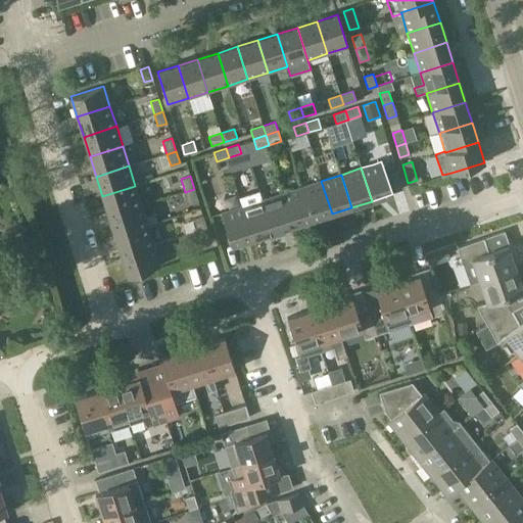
[(312,220),(332,214),(321,181),(301,187),(312,220)]
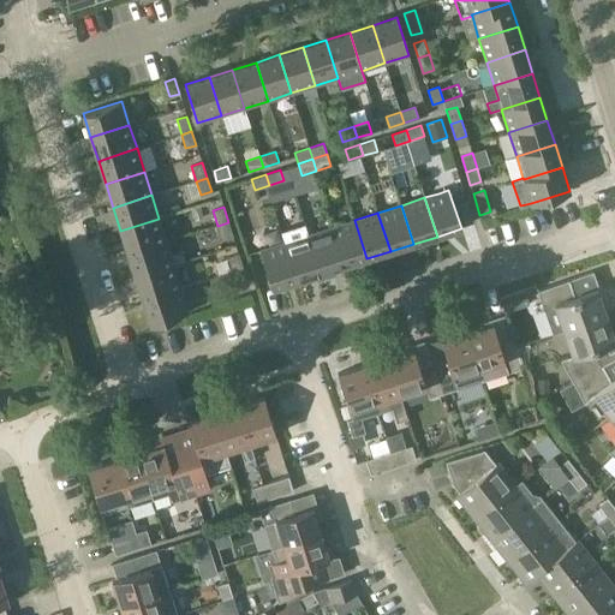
[(127,255),(166,242),(159,219),(120,231),(127,255)]
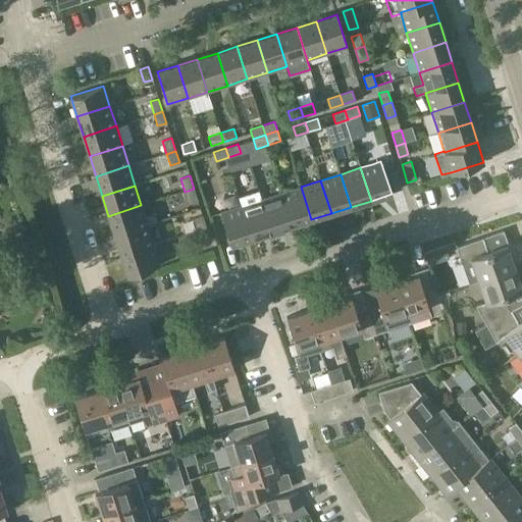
[(292,225),(311,219),(301,187),(280,193),(292,225)]
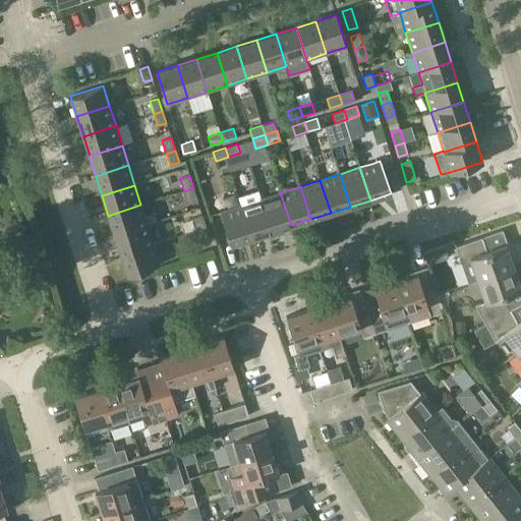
[(188,203),(197,199),(193,188),(184,191),(188,203)]
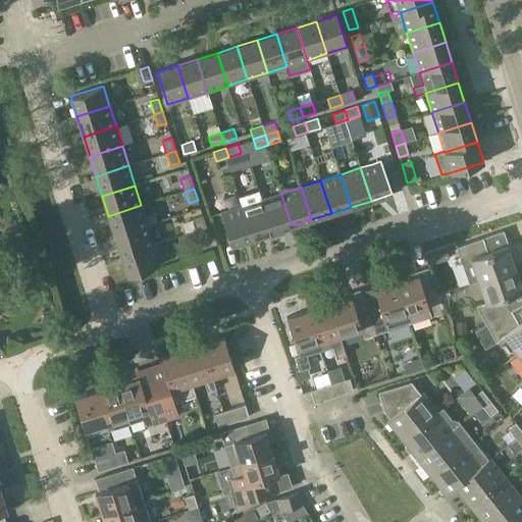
[(258,191),(238,197),(241,206),(252,239),(271,232),(261,200),(258,191)]
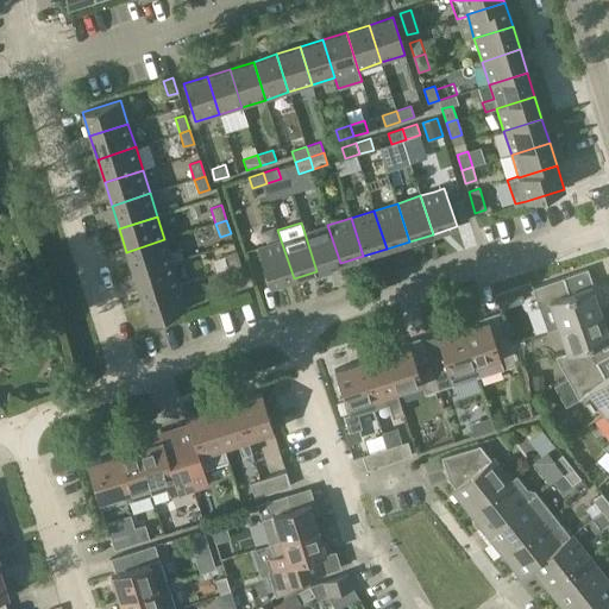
[(316,271),(340,263),(327,225),(305,233),(316,271)]
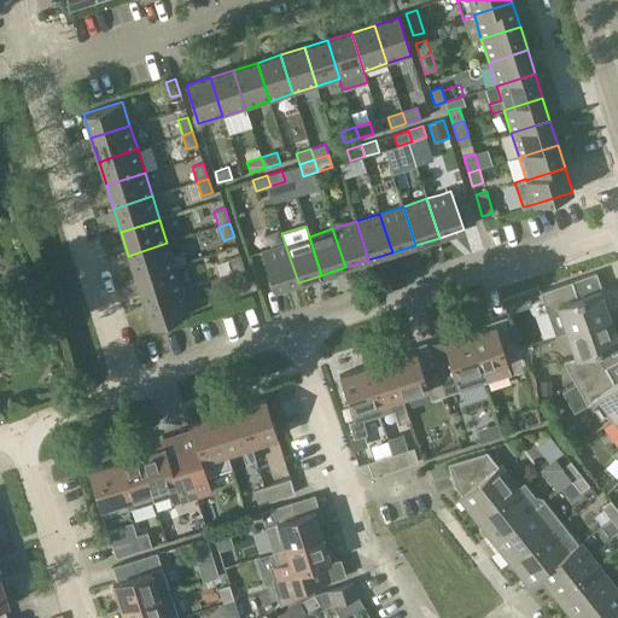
[(168,243),(129,256),(136,279),(175,267),(188,262),(186,254),(172,258),(168,243)]
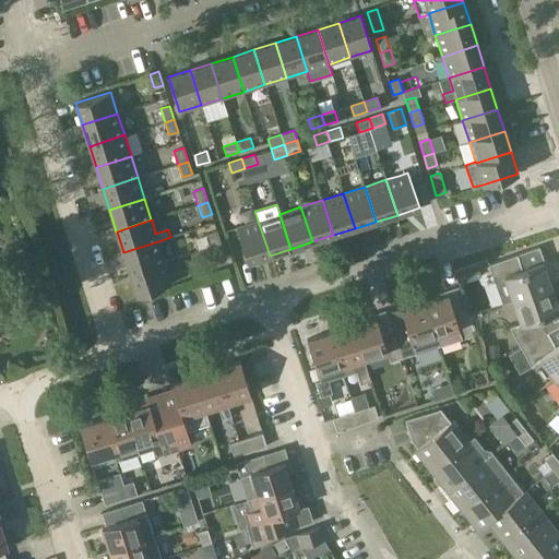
[(248,262),(270,256),(258,221),(236,227),(248,262)]
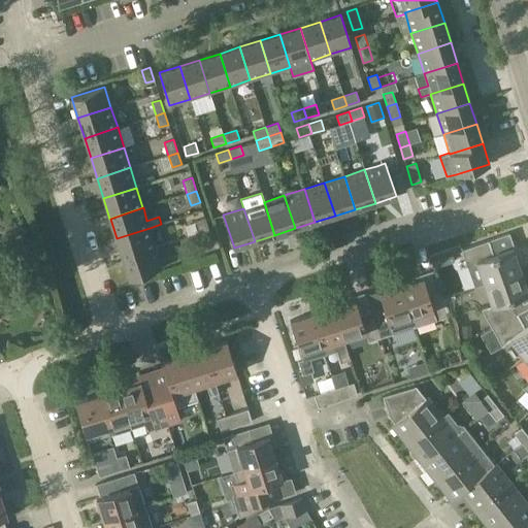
[(199,232),(200,234),(209,231),(205,218),(196,221),(199,232)]
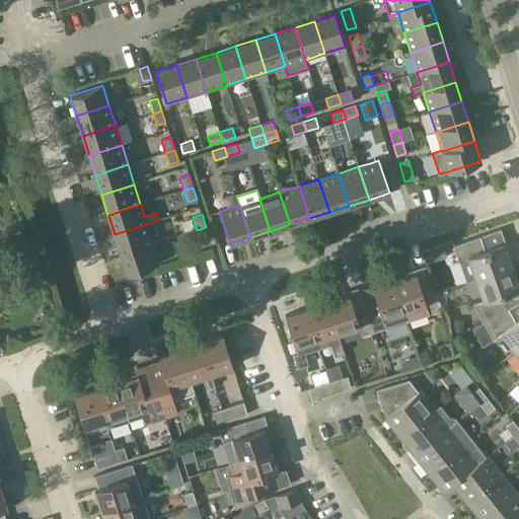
[(147,224),(115,234),(121,254),(153,243),(147,224)]
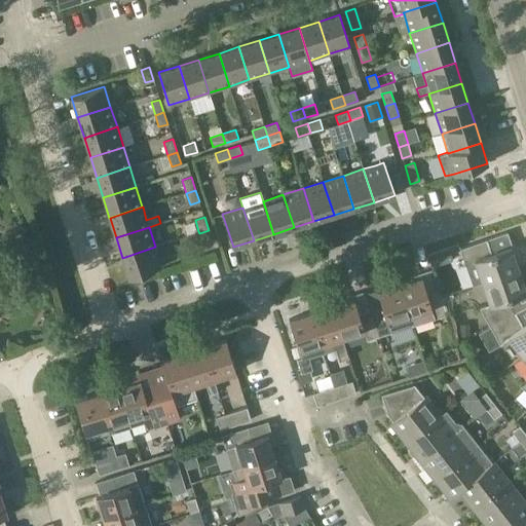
[(199,233),(202,245),(212,241),(209,230),(199,233)]
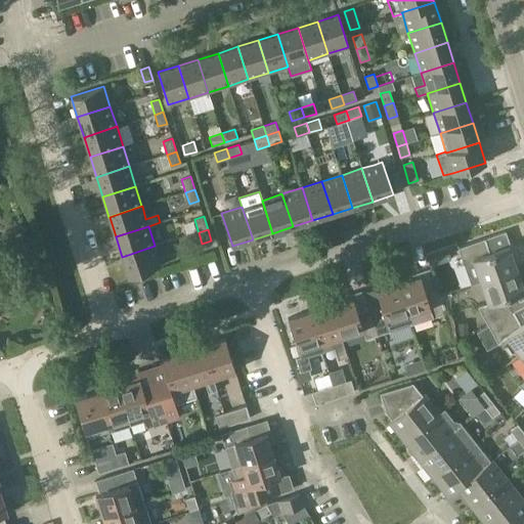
[(485,238),(457,248),(471,288),(481,284),(517,271),(509,246),(490,253),(485,238)]
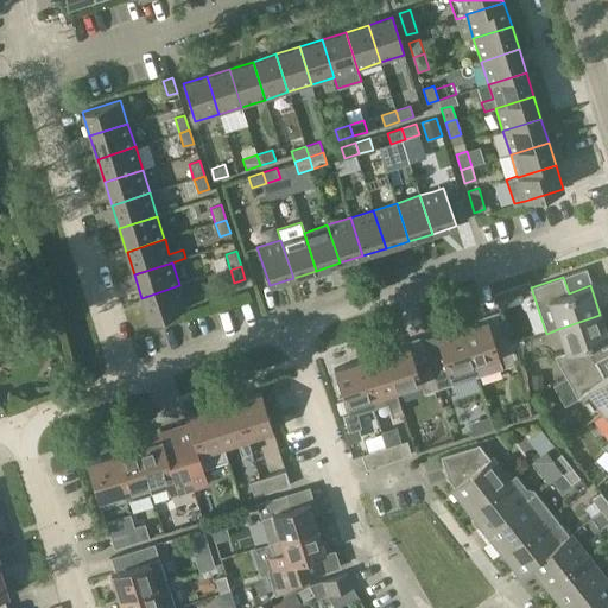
[(179,285),(141,298),(149,322),(187,309),(179,285)]
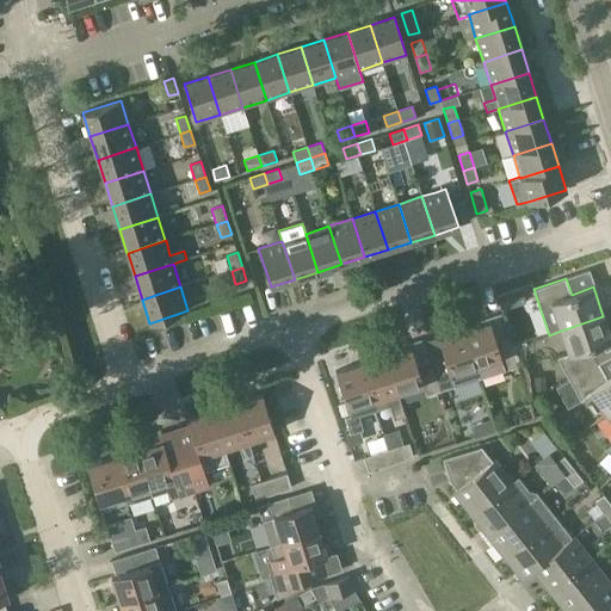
[(556,357),(569,380),(599,363),(591,347),(610,339),(603,316),(561,331),(568,353),(556,357)]
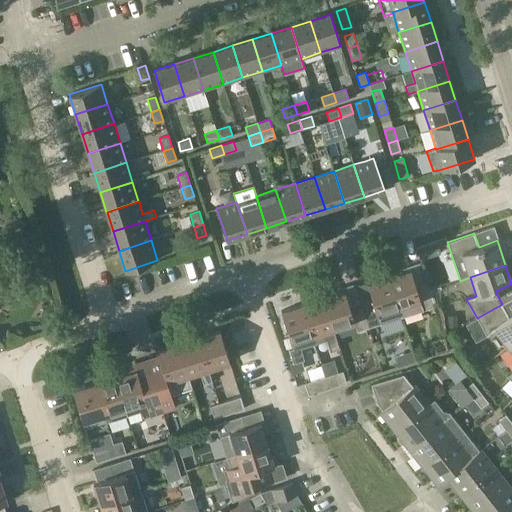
[(410,270),(389,276),(402,317),(435,306),(427,280),(415,284),(410,270)]
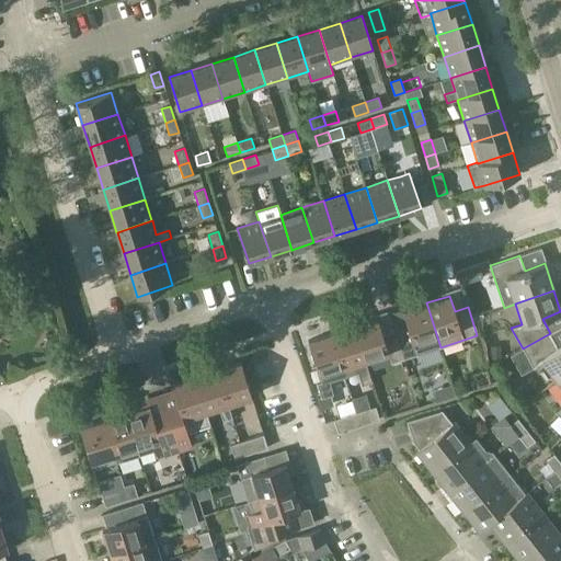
[(408,327),(395,331),(403,359),(441,347),(426,302),(402,310),(408,327)]
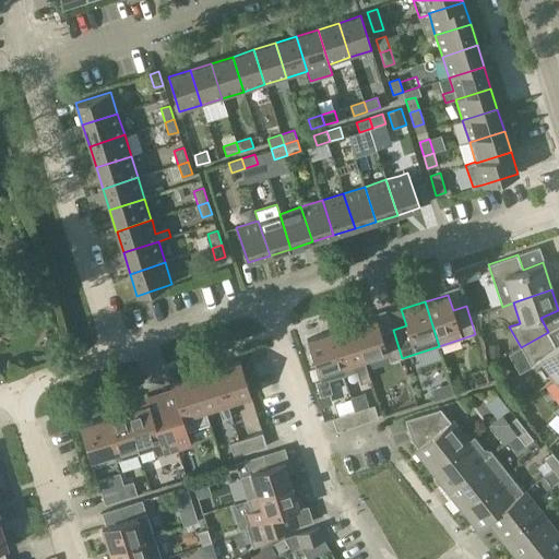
[(376,318),(353,324),(364,359),(387,352),(390,361),(402,358),(393,330),(381,333),(376,318)]
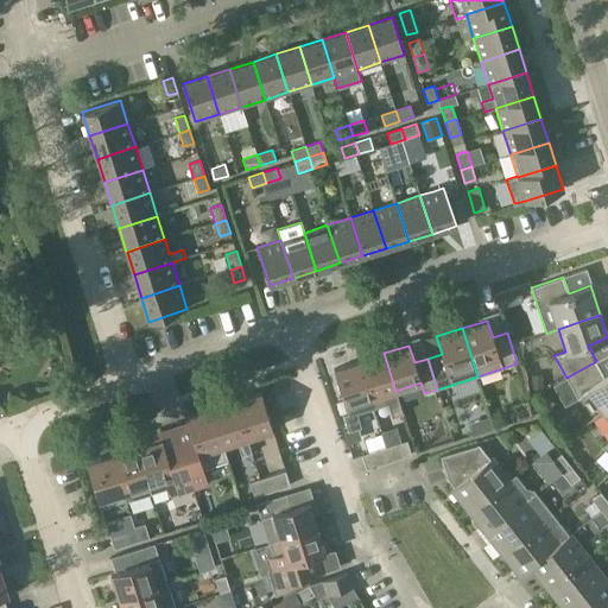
[(359,361),(374,410),(390,405),(393,416),(403,413),(396,391),(384,353),(359,361)]
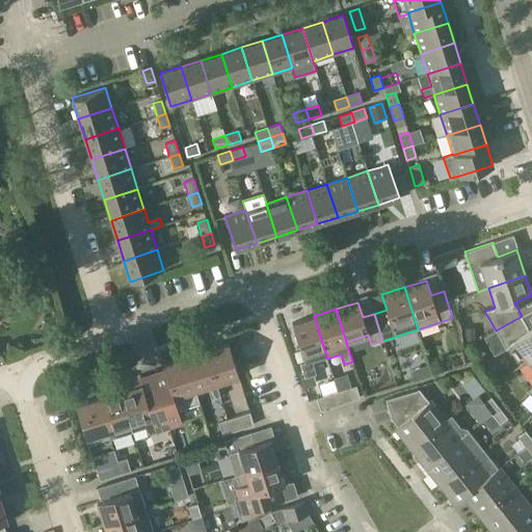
[(314,363),(327,358),(314,316),(292,323),(304,363),(300,364),(304,376),(317,373),(314,363)]
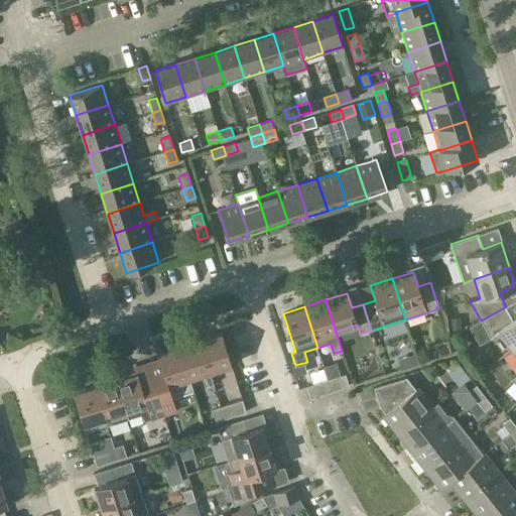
[(481,320),(490,338),(499,332),(512,350),(515,347),(515,316),(513,319),(506,306),(481,320)]
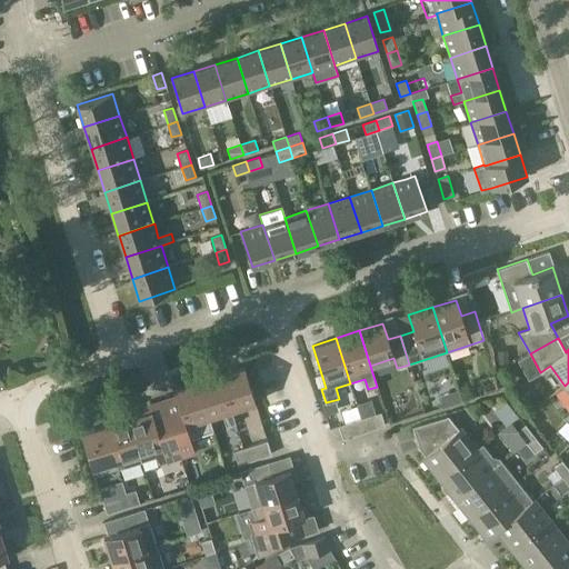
[(220,375),(231,410),(255,402),(243,368),(220,375)]
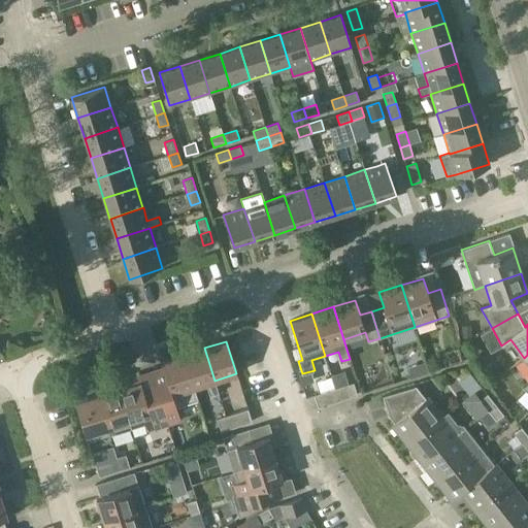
[(182,355),(192,388),(206,383),(209,395),(219,393),(215,381),(204,348),(182,355)]
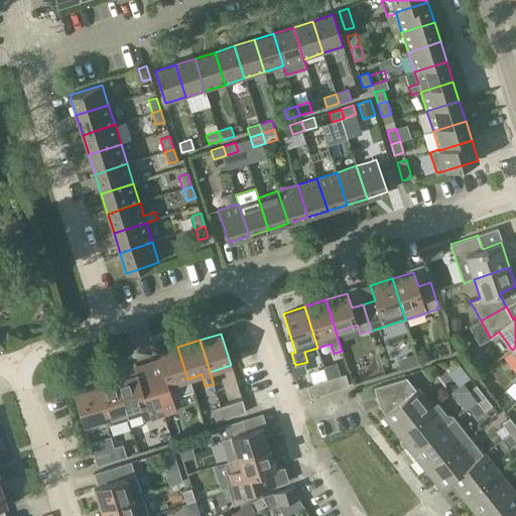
[(159,403),(160,406),(173,401),(172,399),(192,392),(187,379),(177,347),(157,354),(161,366),(149,369),(152,380),(159,403)]
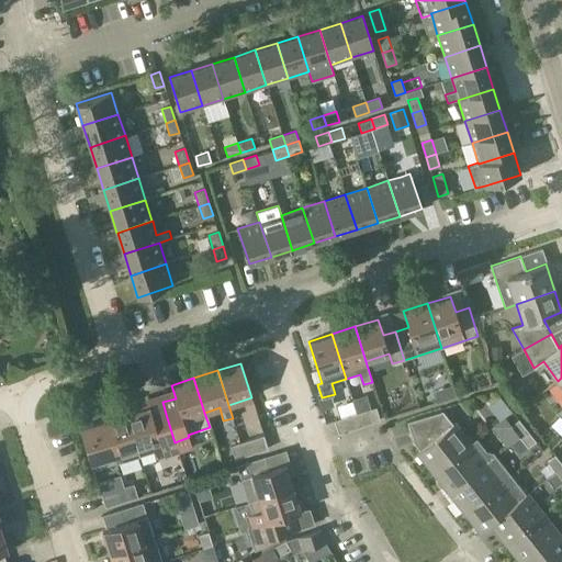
[(479,414),(494,424),(503,409),(489,400),(479,414)]
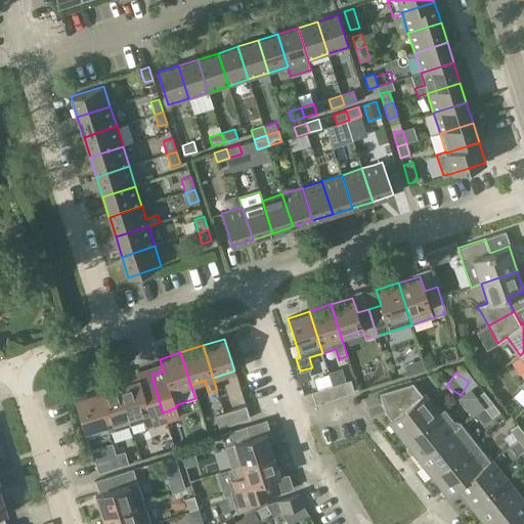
[(139,379),(118,386),(128,418),(130,425),(143,422),(147,428),(166,422),(163,412),(162,409),(155,386),(151,375),(139,379)]
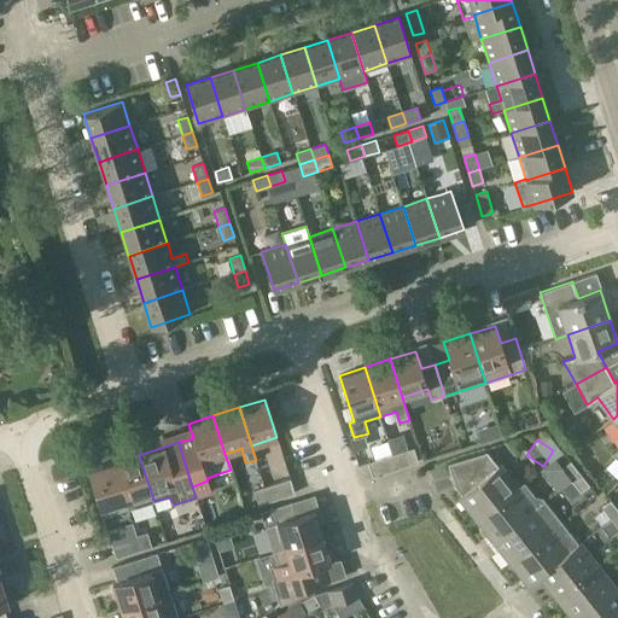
[(392,454),(396,470),(408,465),(403,450),(392,454)]
